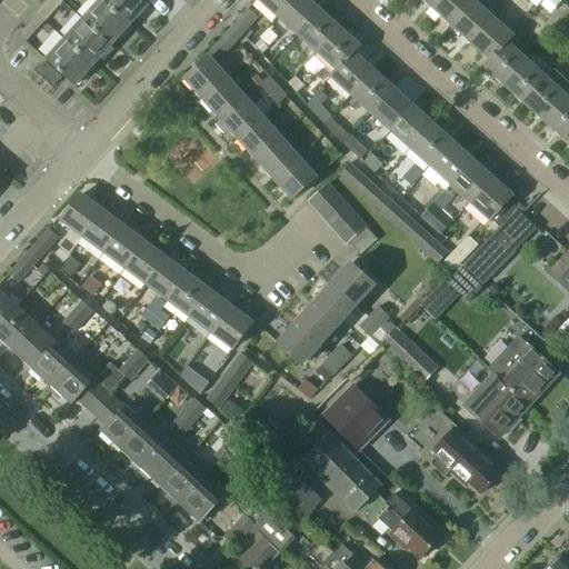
[(62,0),(50,0),(37,15),(45,22),(63,1),(62,0)]
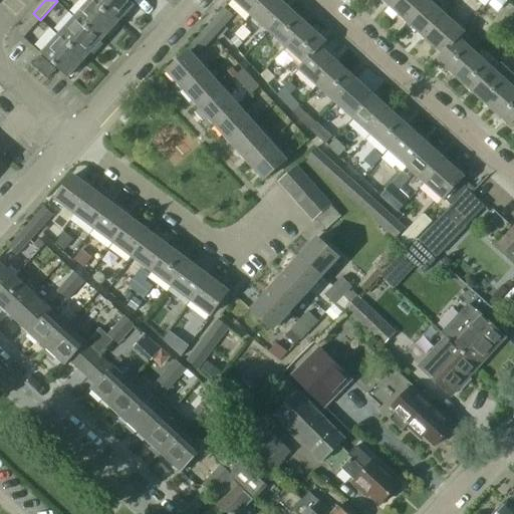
[(91,0),(89,0),(75,17),(100,41),(116,23),(91,0)]
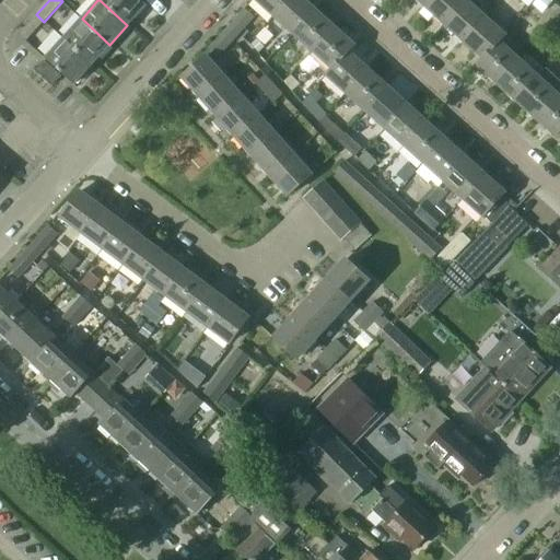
[(100,0),(127,25),(146,4),(140,0),(100,0)]
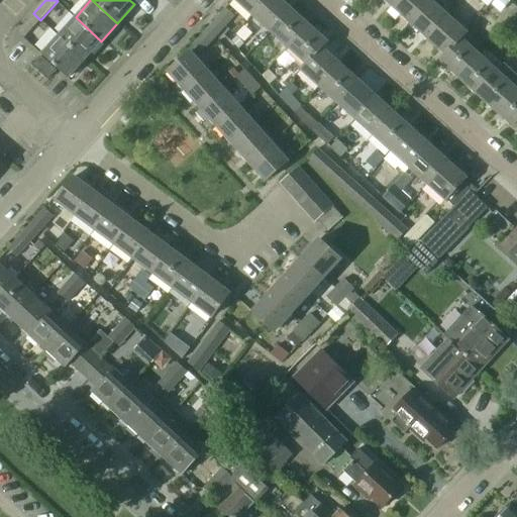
[(236,0),(253,14),(266,0),(236,0)]
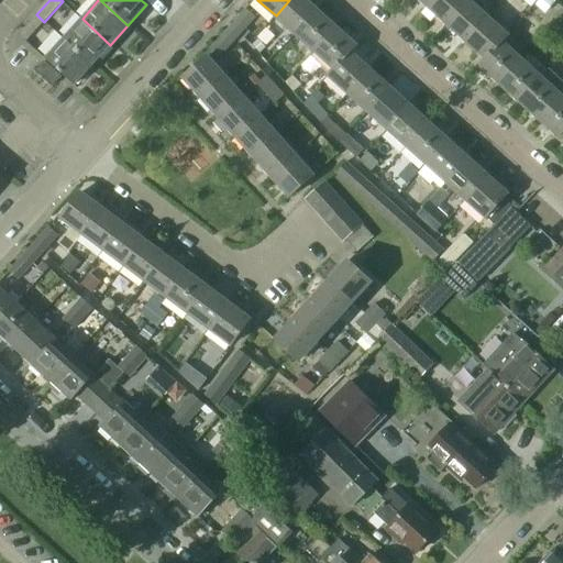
[(302,0),(289,0),(276,15),(296,34),(316,11),(302,0)]
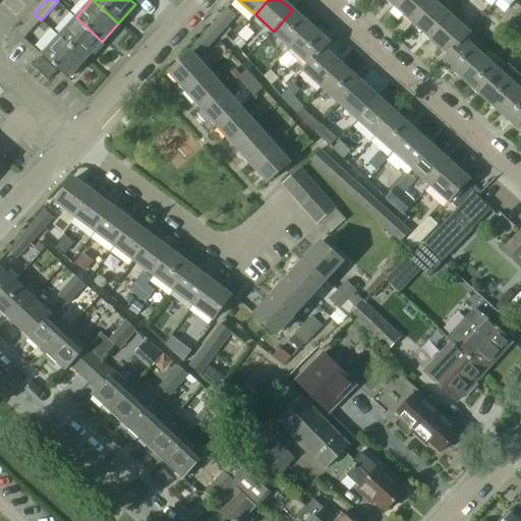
[(429,0),(399,0),(395,5),(413,21),(430,1),(429,0)]
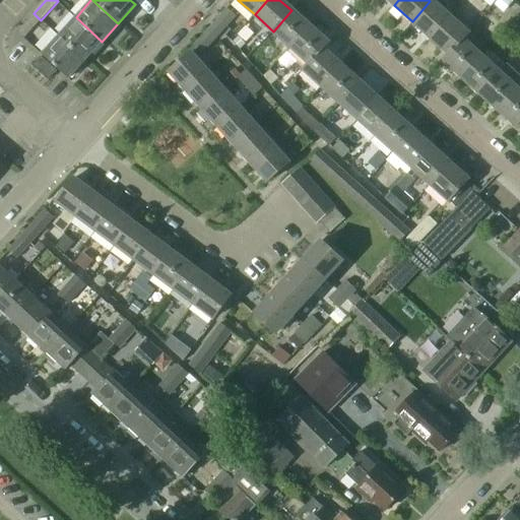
[(511,0),(498,0),(495,5),(503,12),(513,2),(511,0)]
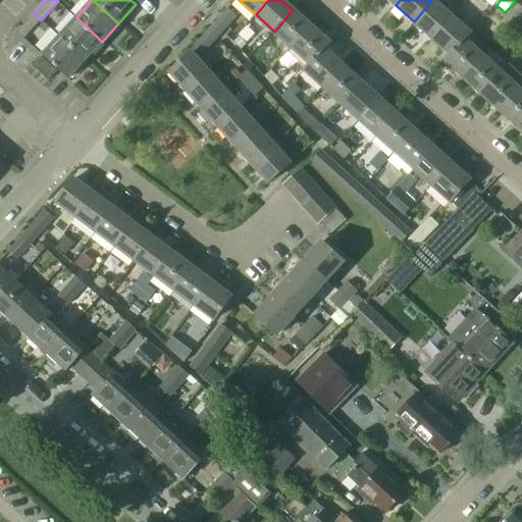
[(431,1),(414,21),(431,38),(450,17),(431,1)]
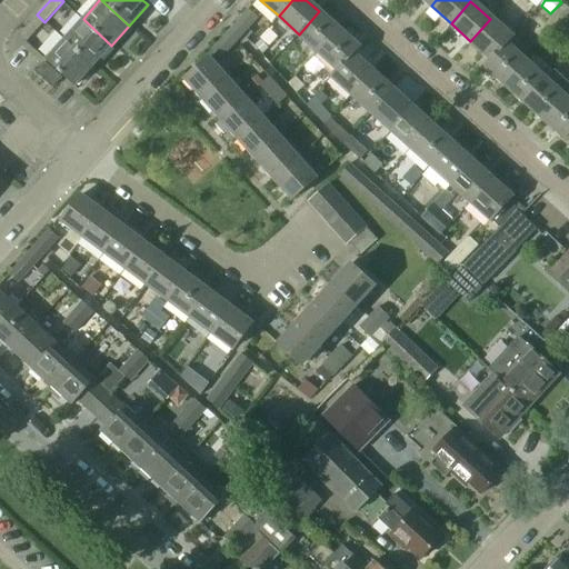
[(249,9),(233,26),(243,35),(259,18),(249,9)]
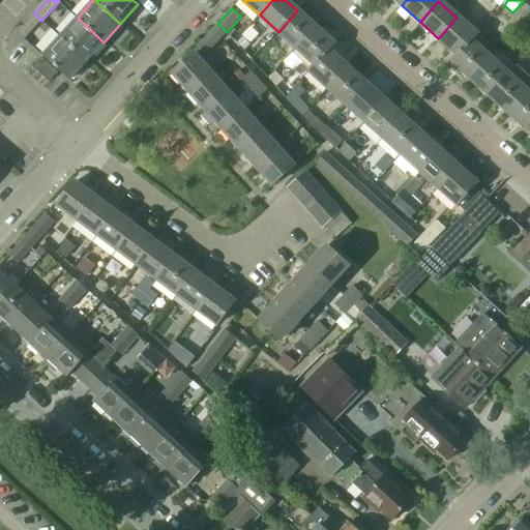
[(297,10),(278,32),(297,49),(316,27),(297,10)]
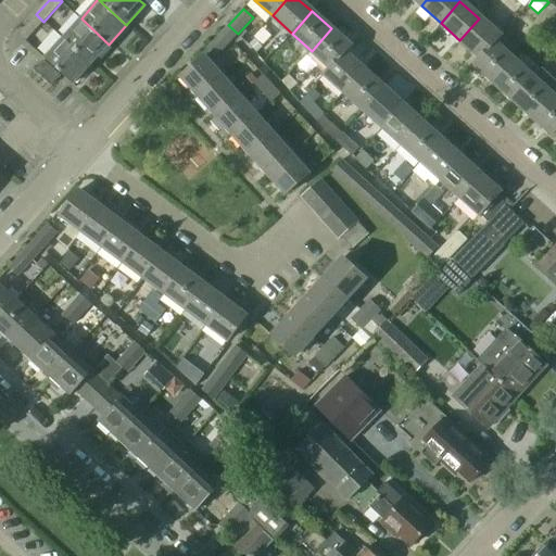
[(81,19),(63,39),(90,64),(109,45),(81,19)]
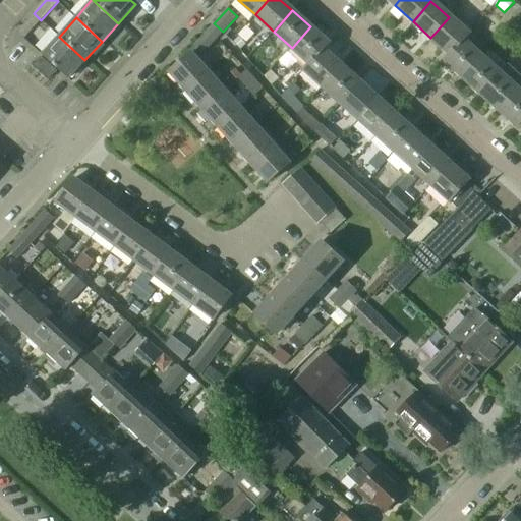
[(449,17),(430,38),(449,54),(461,40),(462,41),(467,34),(449,17)]
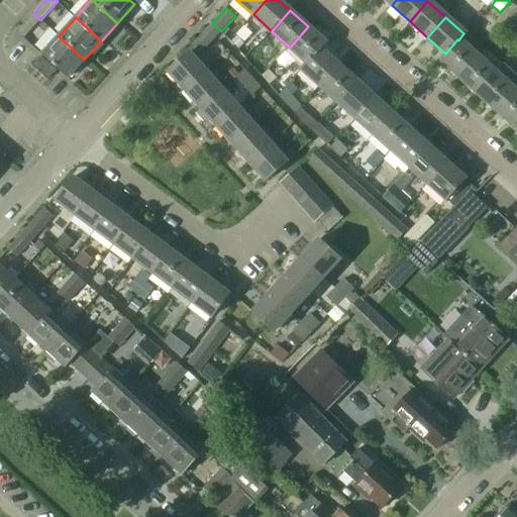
[(308,26),(290,47),(306,63),(320,47),(321,49),(326,43),(308,26)]
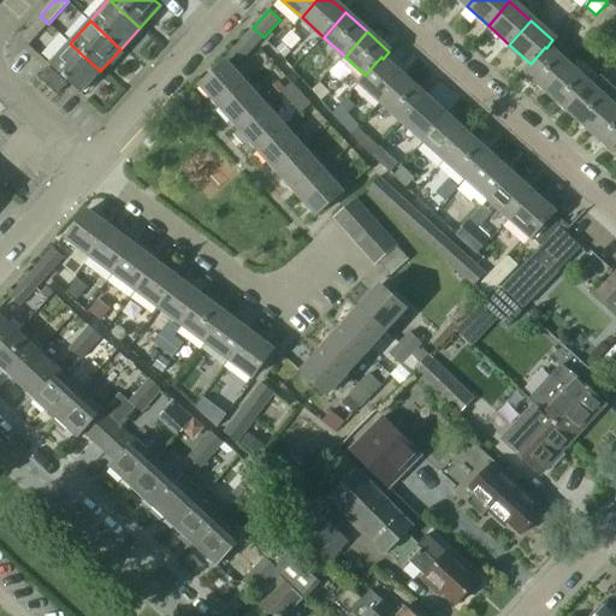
[(247,35),(229,54),(240,64),(258,46),(247,35)]
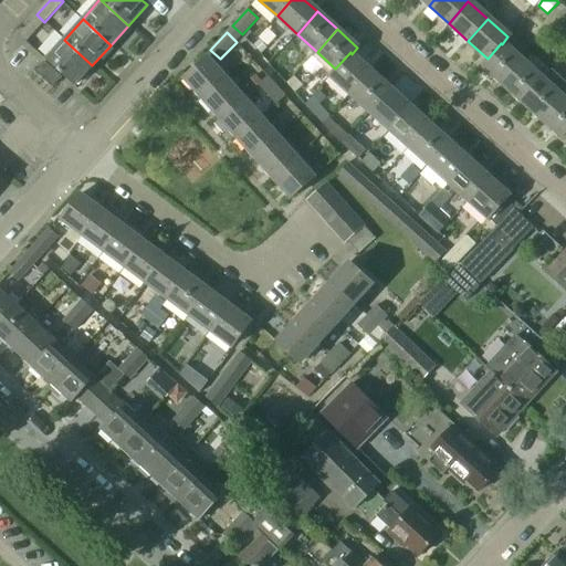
[(92,65),(64,40),(45,60),(74,85),(92,65)]
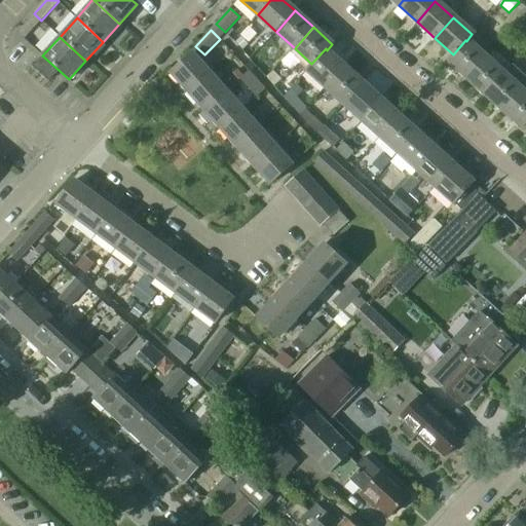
[(240,38),(236,42),(242,49),(248,45),(240,38)]
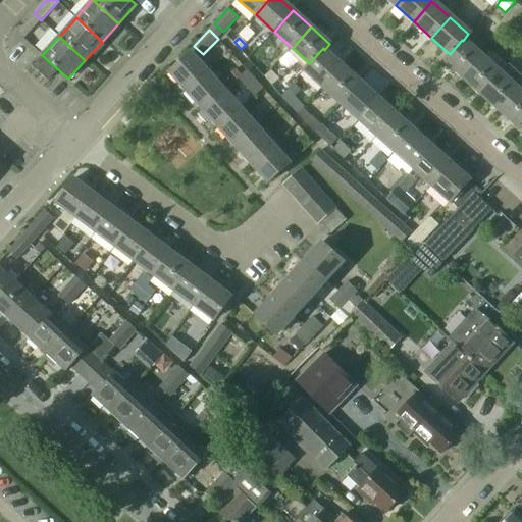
[(450,54),(445,60),(463,76),(480,56),(463,41),(462,40),(450,54)]
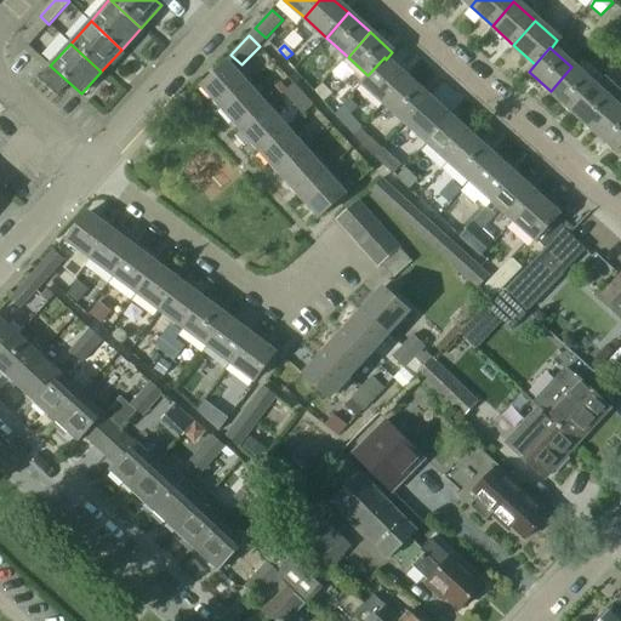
[(369,75),(362,83),(385,103),(408,78),(386,60),(385,57),(368,75),(369,75)]
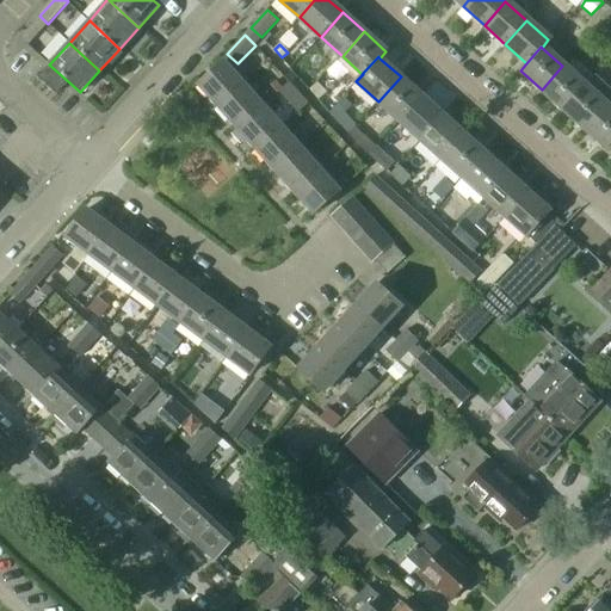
[(224,63),(201,85),(220,106),(244,85),(224,63)]
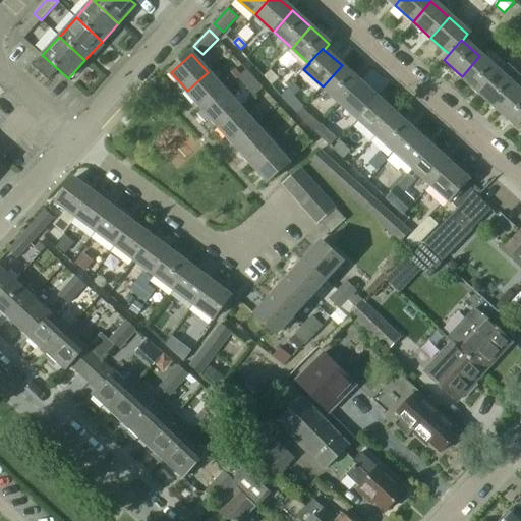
[(41,56),(33,65),(49,80),(57,71),(41,56)]
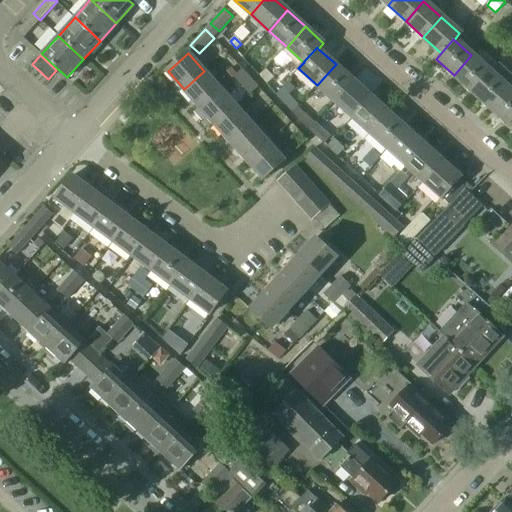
[(471,55),(454,75),(471,91),(489,71),(471,55)]
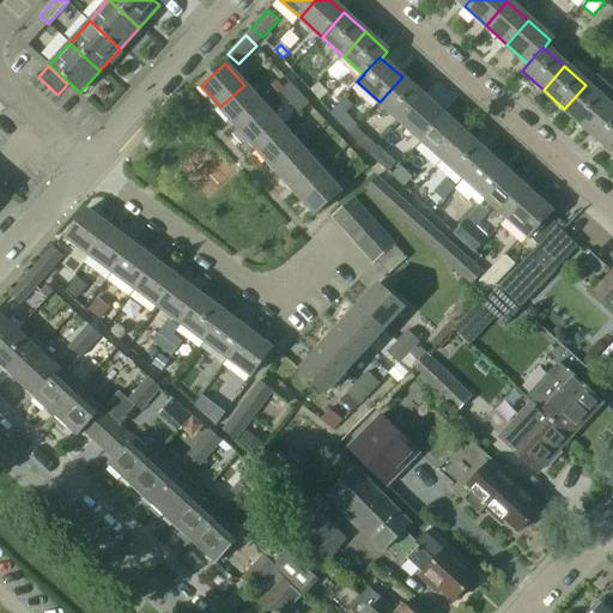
[(586,85),(564,109),(586,129),(607,105),(612,98),(612,90),(595,74),(586,85)]
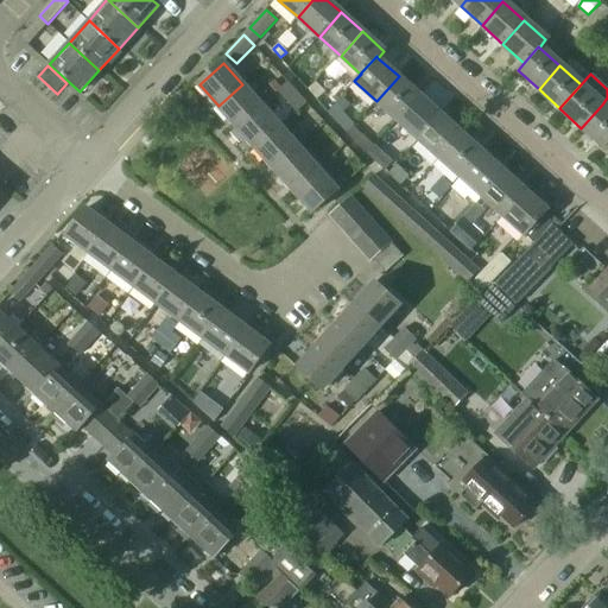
[(377,101),(398,120),(419,95),(399,76),(377,101)]
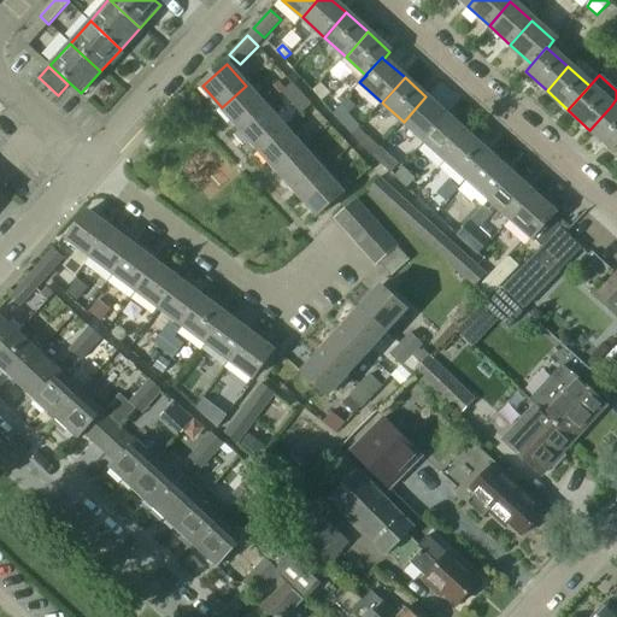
[(277,82),(268,92),(274,99),(285,89),(277,82)]
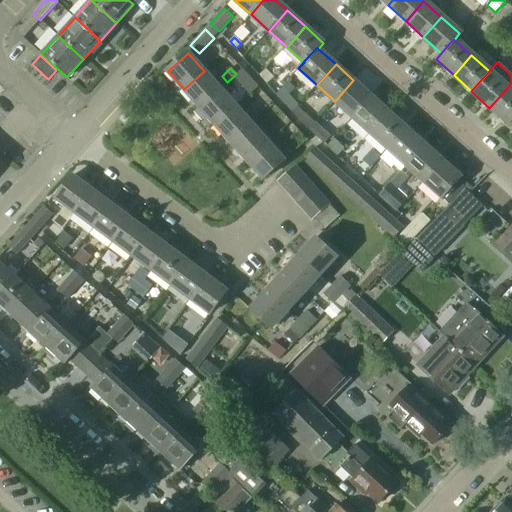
[(204,71),(184,89),(200,107),(220,89),(204,71)]
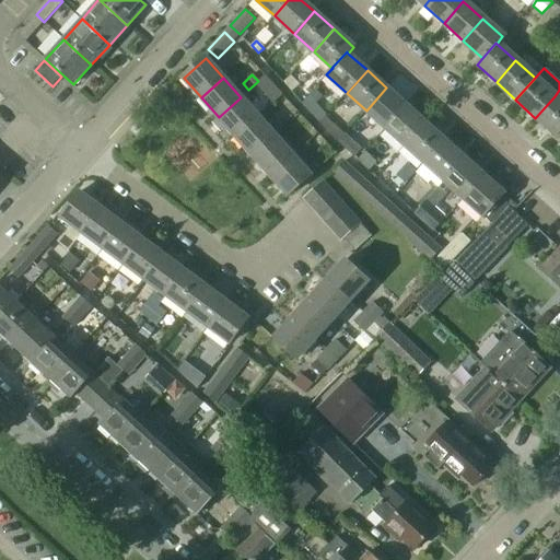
[(386,88),(366,111),(386,128),(406,106),(386,88)]
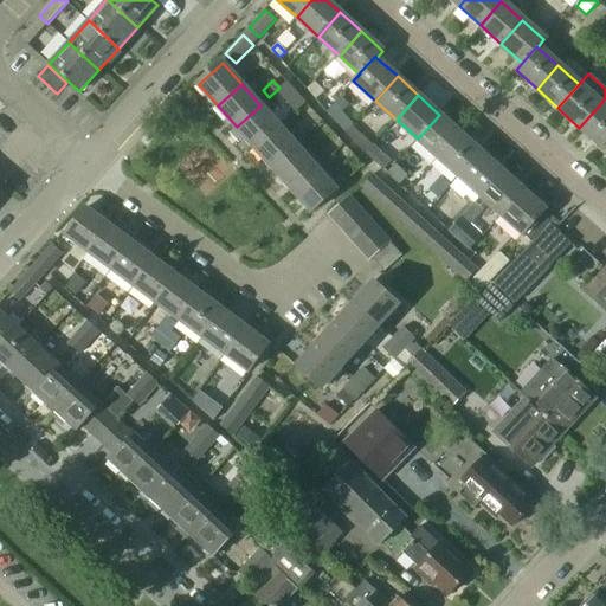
[(605,108),(600,104),(579,128),(600,147),(605,140),(605,108)]
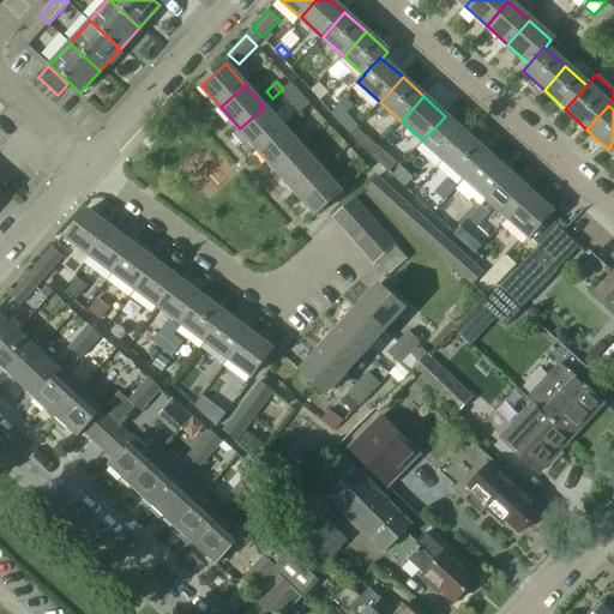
[(264,107),(240,128),(259,149),(283,128),(264,107)]
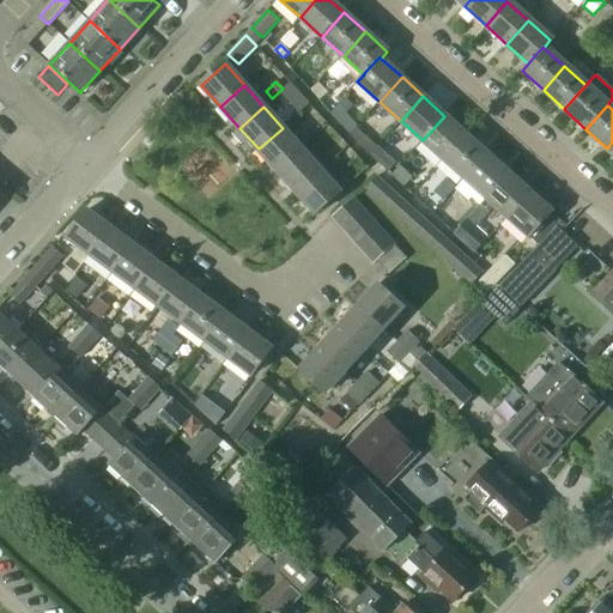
[(444,116),(423,140),(443,159),(466,135),(444,116)]
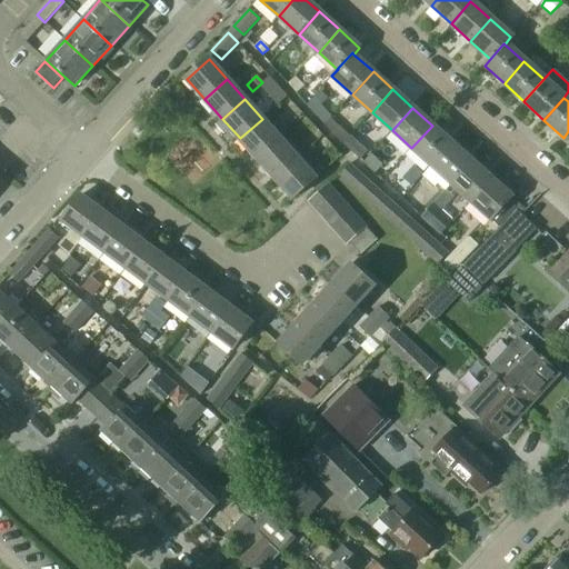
[(262,119),(240,138),(258,158),(280,138),(262,119)]
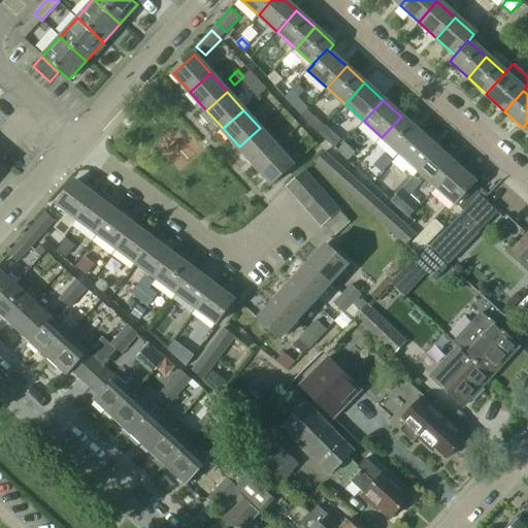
[(307,110),(302,114),(309,123),(315,118),(307,110)]
